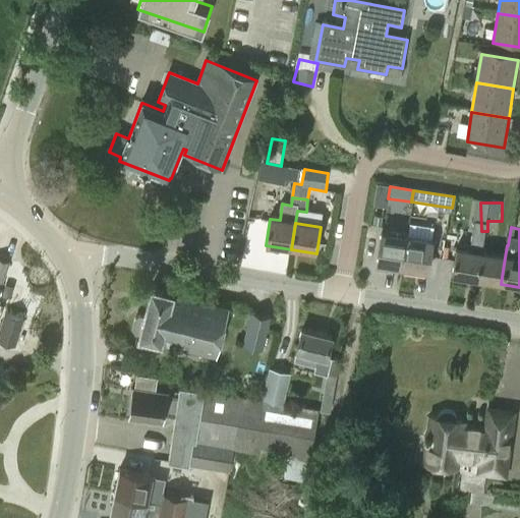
[(377,266),(401,269),(406,237),(382,233),(377,266)]
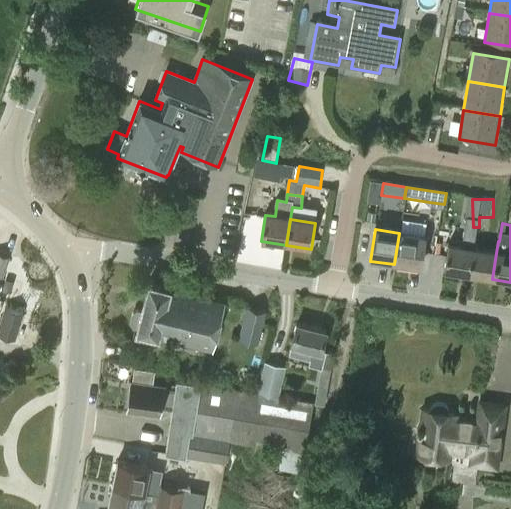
[(421,269),(426,237),(399,233),(394,264),(421,269)]
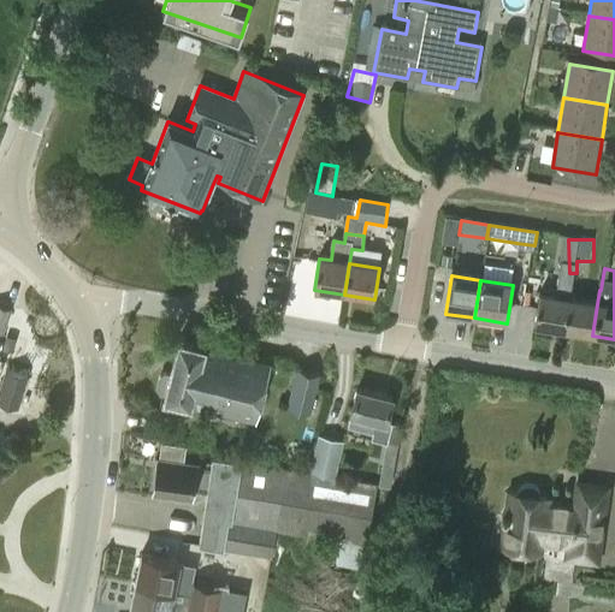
[(534,327),(566,332),(572,299),(539,295),(534,327)]
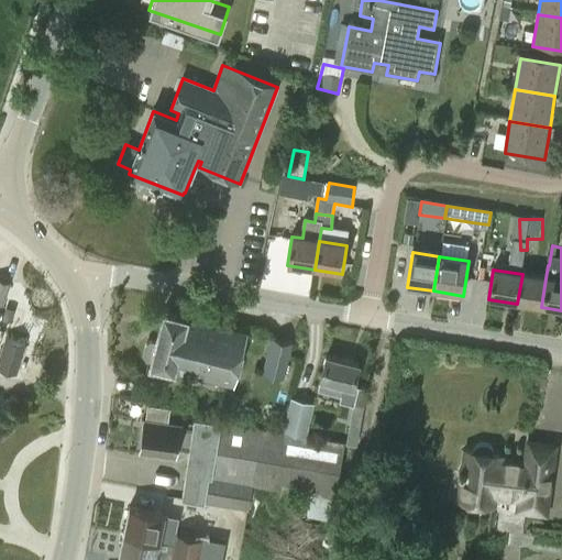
[(517,304),(541,307),(546,278),(522,274),(517,304)]
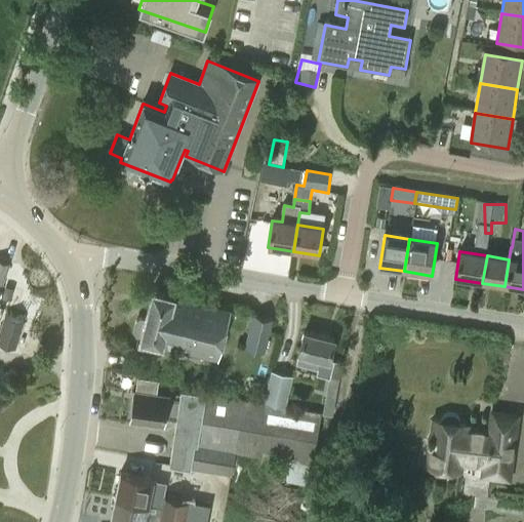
[(0,295),(1,293),(9,267),(0,263),(0,295)]
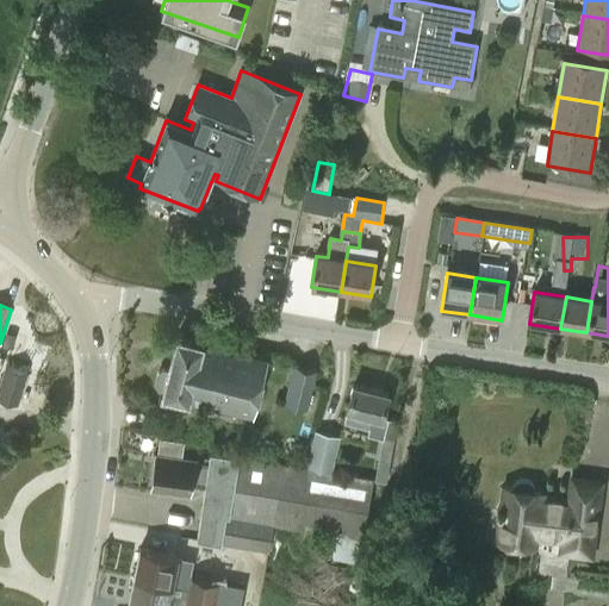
[(29,305),(8,362),(38,373),(57,314),(29,305)]
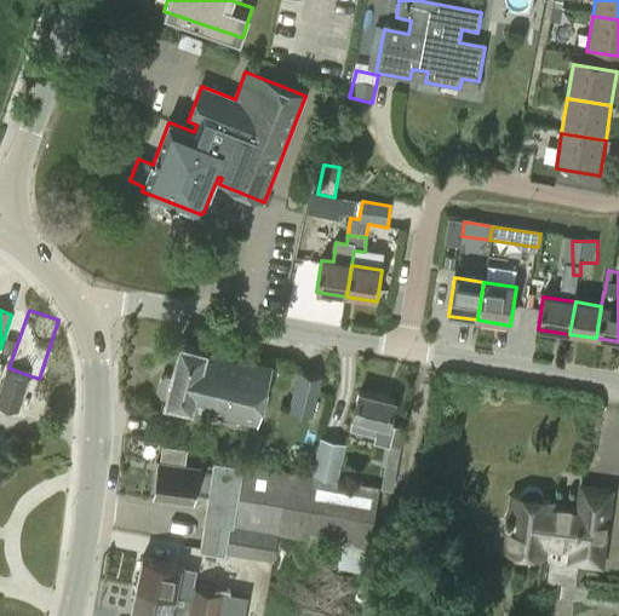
[(271,367),(179,344),(165,402),(257,425),(271,367)]
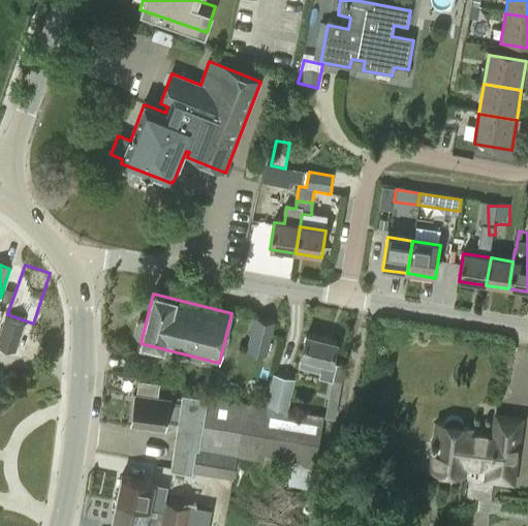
[(276,325),(254,318),(246,353),(268,359),(276,325)]
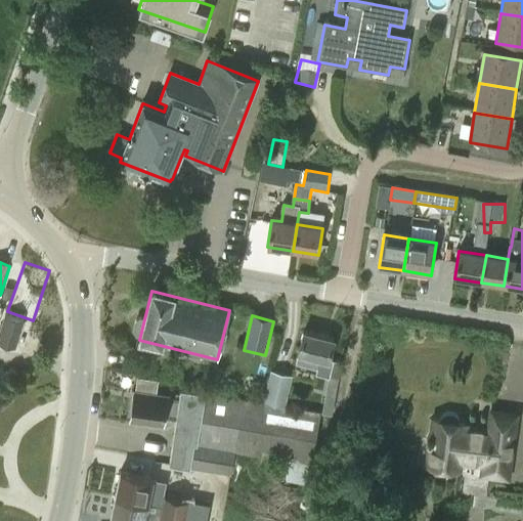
[(0,345),(14,350),(23,324),(6,318),(0,336),(0,345)]
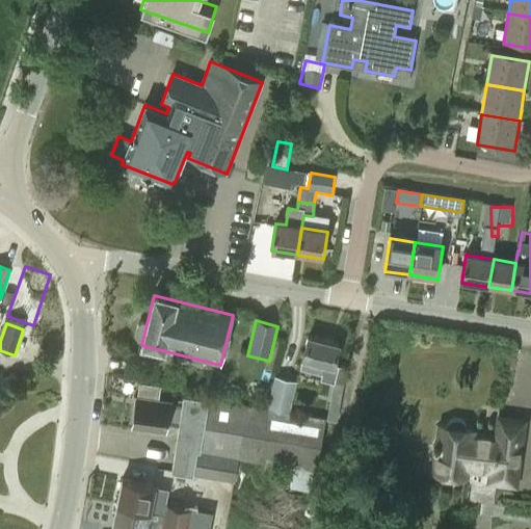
[(348,371),(339,368),(334,367),(339,346),(332,344),(308,338),(300,371),(322,376),(320,382),(335,386),(326,421),(337,422),(348,371)]
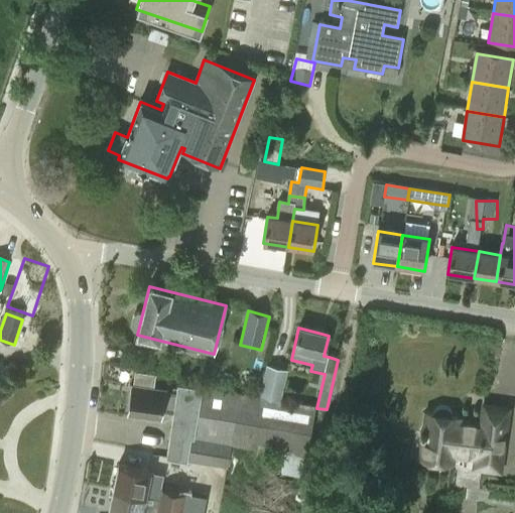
[(266,366),(259,399),(280,404),(281,402),(288,372),(266,366)]
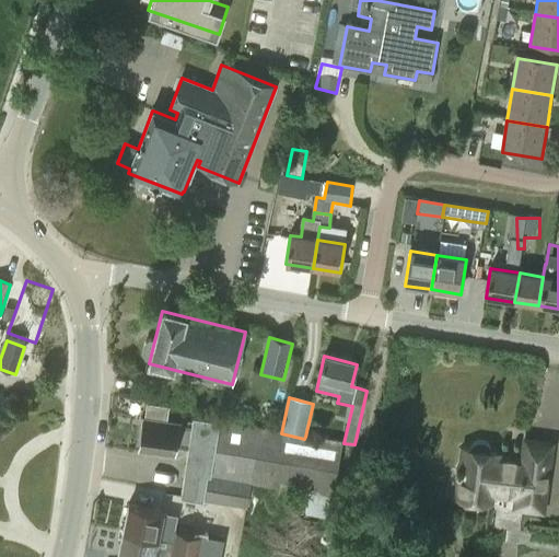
[(188,448),(190,430),(178,428),(179,425),(167,424),(170,408),(147,405),(140,452),(174,456),(176,445),(188,448)]
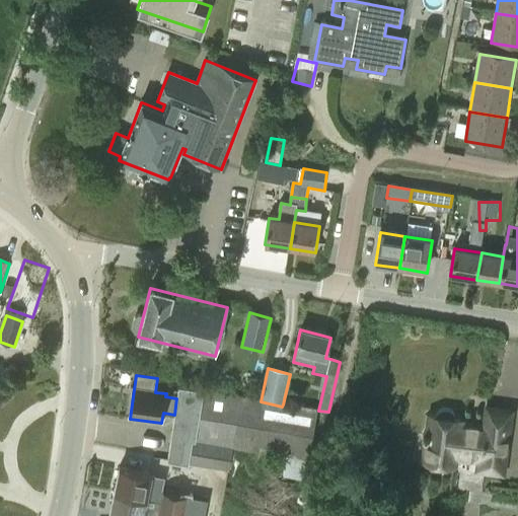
[(282,407),(261,401),(179,387),(167,461),(189,464),(189,465),(227,471),(229,471),(233,449),(286,458),(283,477),(302,482),(305,461),(309,462),(317,413),(282,407)]
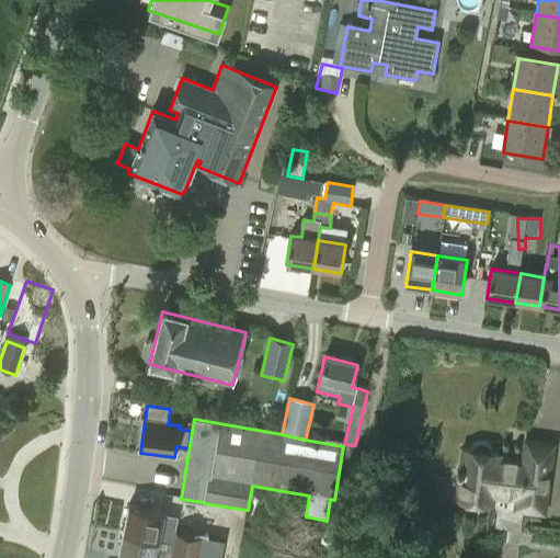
[(471,451),(471,452),(471,453),(465,453),(458,499),(491,503),(493,496),(515,499),(514,512),(546,517),(557,445),(528,441),(524,440),(521,463),(498,459),(499,457),(492,456),(492,455),(492,454),(492,453),(491,452),(491,451),(490,450),(490,448),(489,448),(489,447),(488,447),(487,446),(486,446),(484,445),(483,445),(482,445),(481,445),(480,445),(479,445),(478,445),(478,446),(477,446),(476,446),(476,447),(475,447),(473,448),(472,450),(472,451),(471,451)]
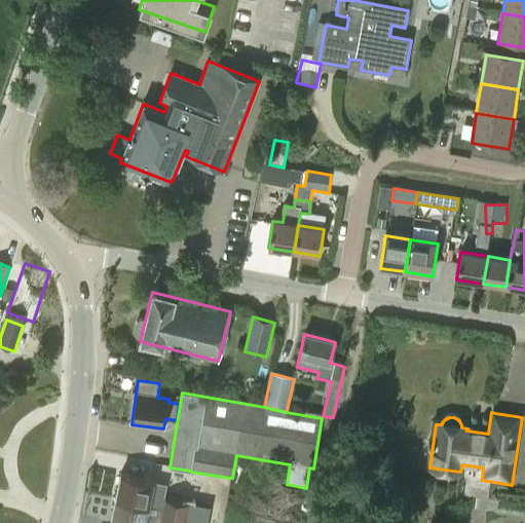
[(121,476),(116,500),(188,515),(190,505),(160,499),(161,497),(156,496),(158,486),(153,485),(154,482),(121,476)]
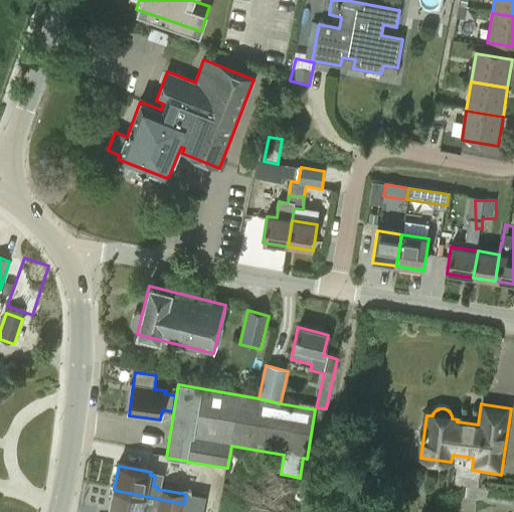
[(182,511),(184,504),(114,490),(110,511),(148,511),(149,506),(153,506),(151,511),(182,511)]
